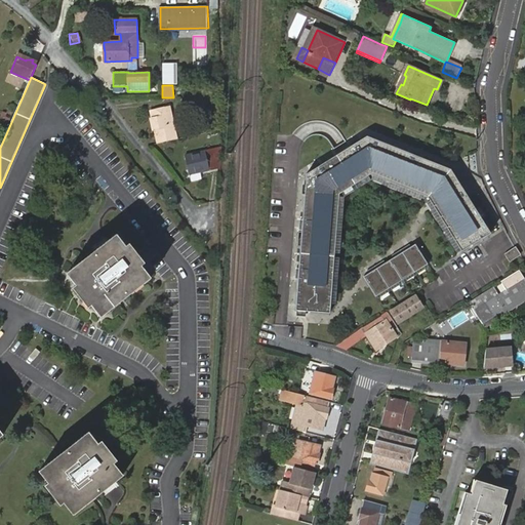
[(158,143),(176,139),(170,107),(151,111),(158,143)]
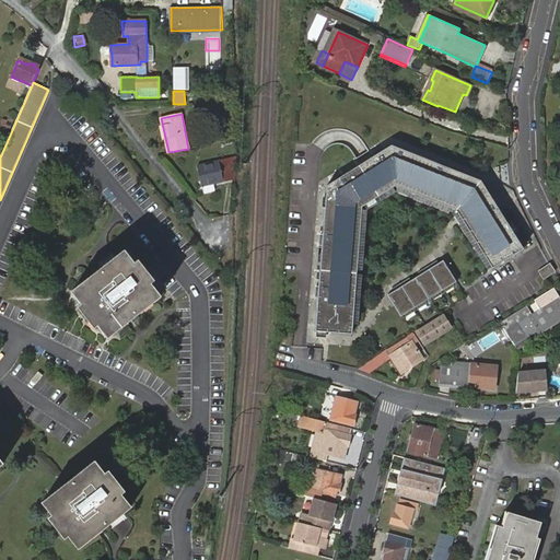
[(7,120),(2,131),(8,135),(15,118),(9,115),(7,120)]
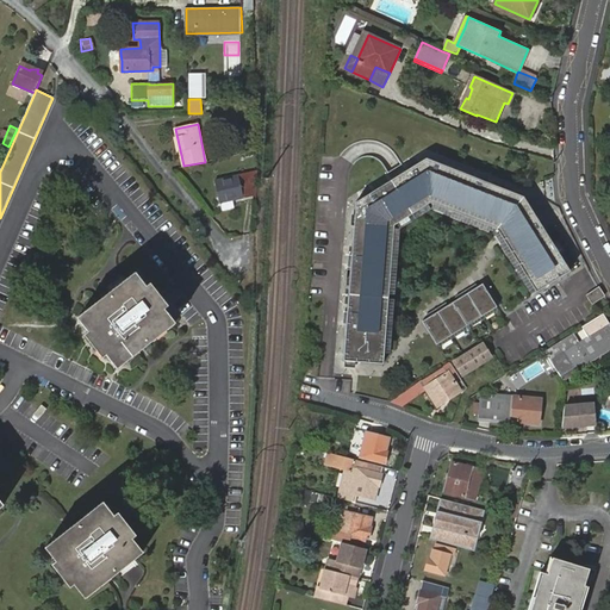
[(356,201),(342,360),(383,363),(394,224),(431,201),(497,229),(536,292),(570,271),(524,197),(428,159),(400,175),(356,201)]
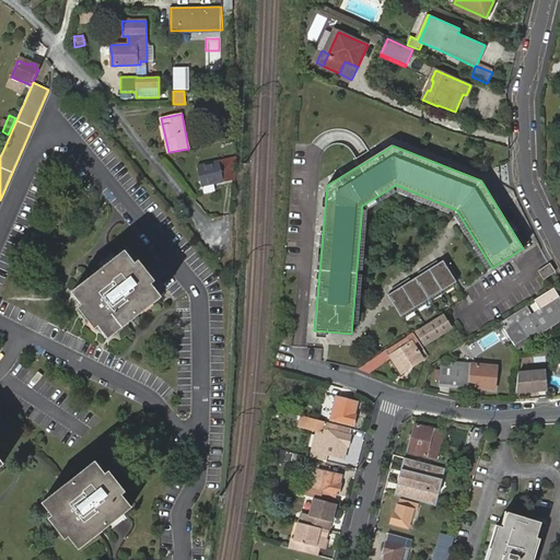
[(214,190),(212,184),(223,182),(222,178),(234,176),(235,158),(218,161),(198,165),(201,183),(203,193),(214,190)]
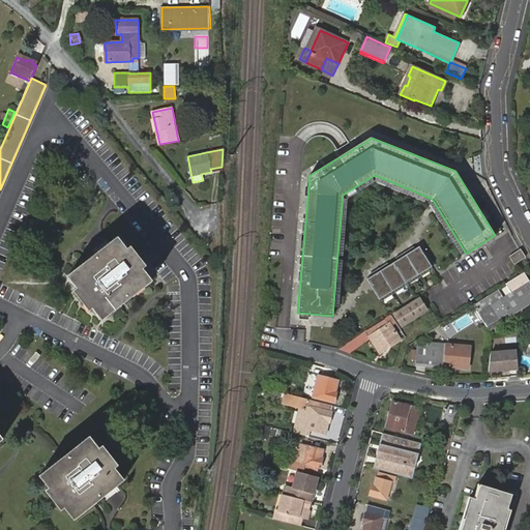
[(127,249),(117,237),(110,243),(95,255),(89,259),(86,262),(67,276),(77,289),(74,292),(89,312),(92,308),(101,321),(121,305),(124,302),(152,281),(143,269),(146,266),(130,246),(127,249)]
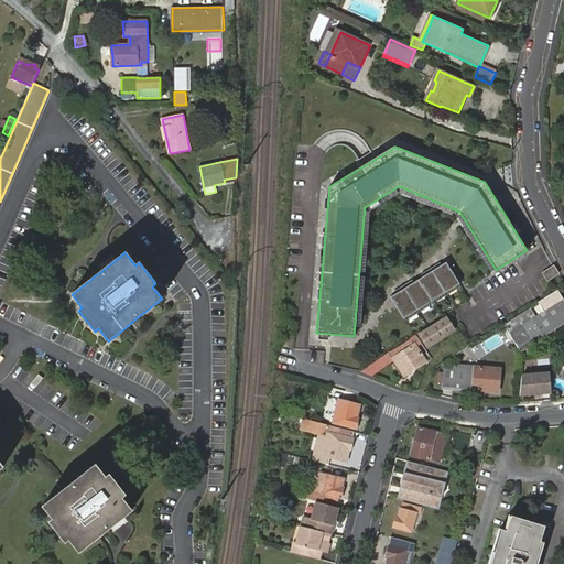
[(446,263),(390,297),(403,318),(459,285),(446,263)]
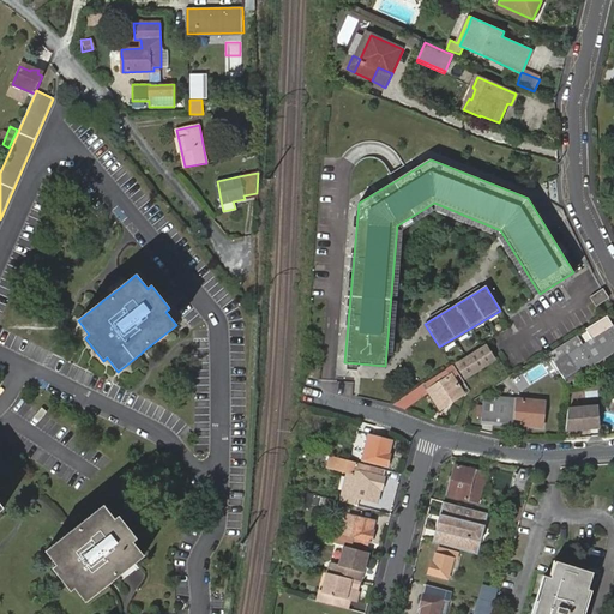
[(608,298),(603,289),(590,298),(596,306),(608,298)]
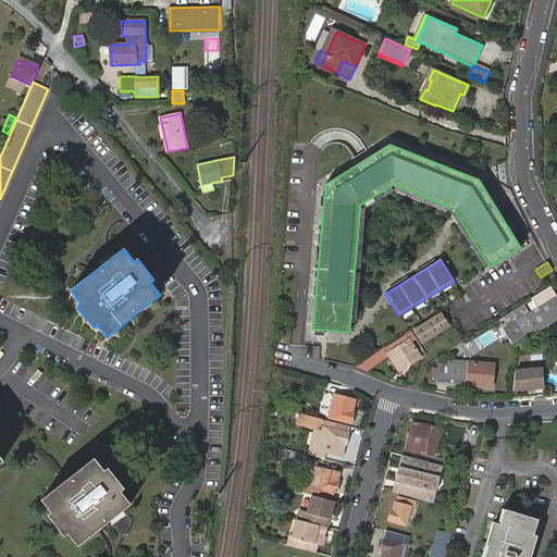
[(528,313),(522,305),(497,321),(510,342),(524,334),(531,330),(533,327),(535,331),(556,319),(556,318),(556,296),(528,313)]
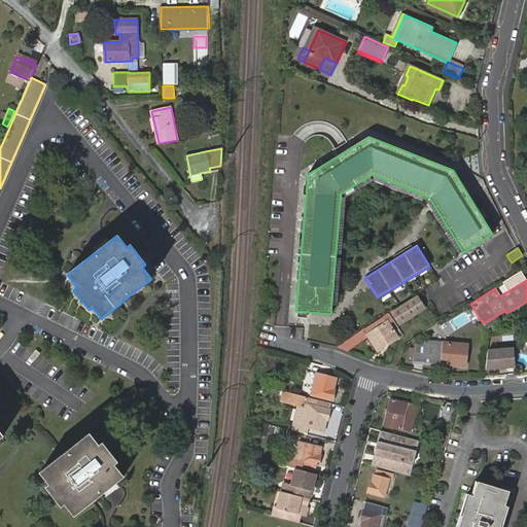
[(418,312),(426,306),(420,294),(411,301),(418,312)]
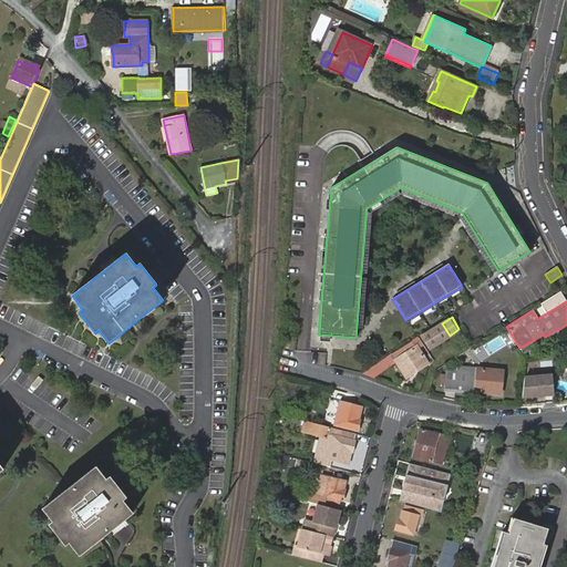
[(430,348),(450,336),(442,323),(423,337),(430,348)]
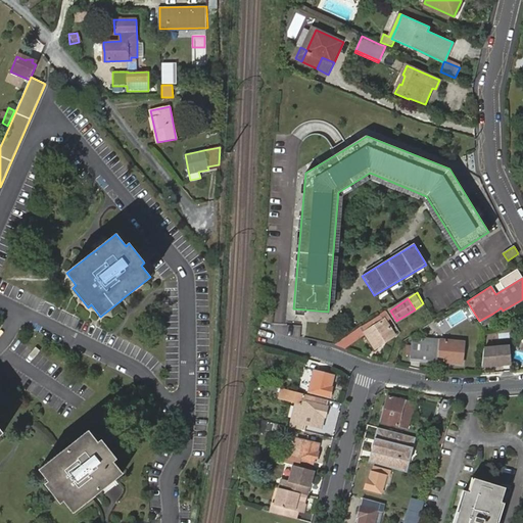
[(495,319),(492,314),(479,321),(483,327),(495,319)]
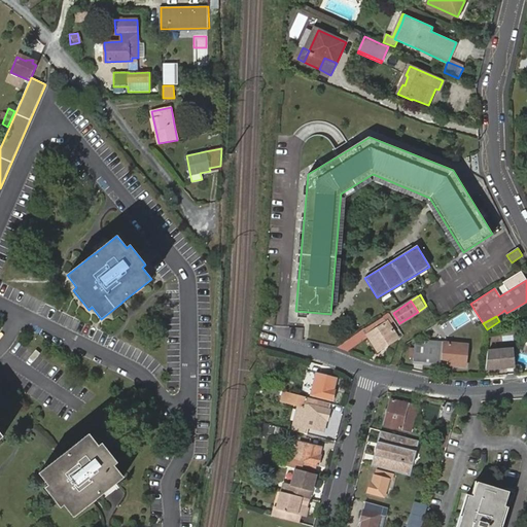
[(384,317),(344,343),(348,349),(369,336),(367,335),(387,322),(384,317)]
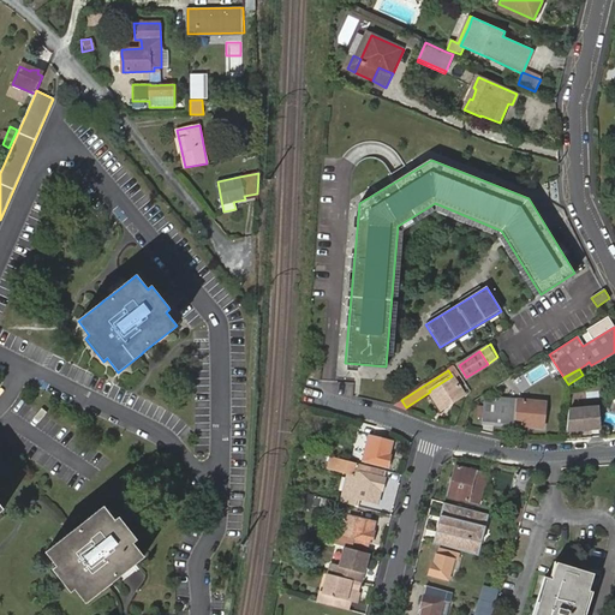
[(464,395),(452,376),(429,390),(430,392),(441,410),(464,395)]
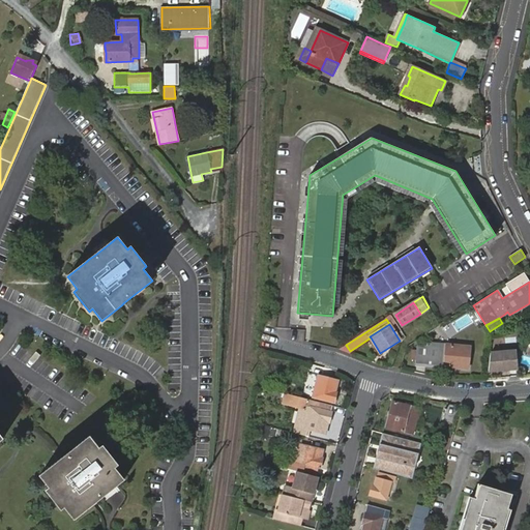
[(446,349),(427,347),(417,346),(415,363),(468,369),(470,347),(446,345),(446,349)]
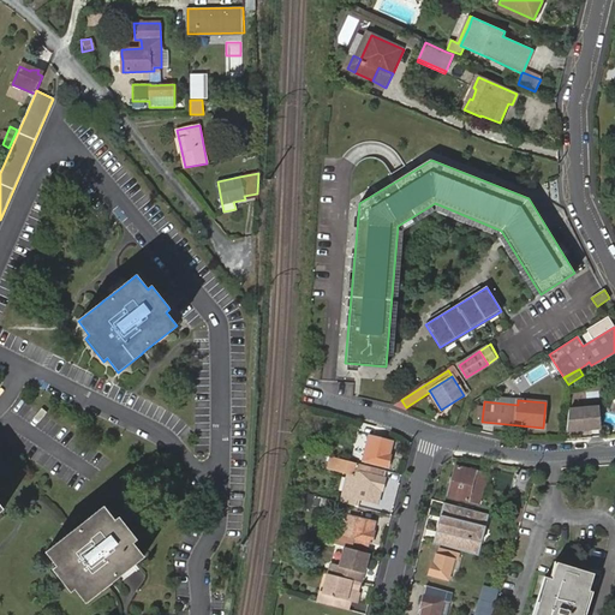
[(598,407),(568,410),(565,434),(601,430),(598,407)]
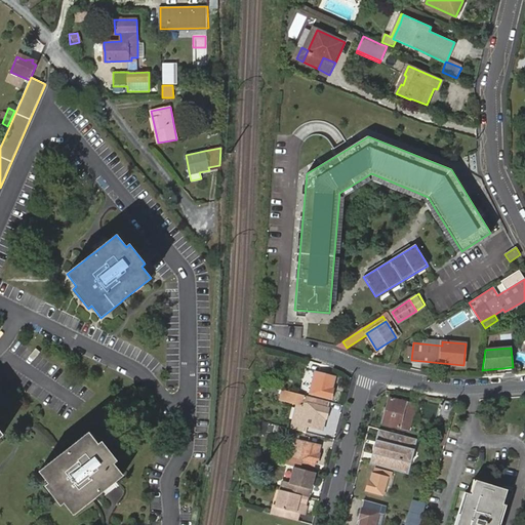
[(284,366),(292,368),(294,362),(285,360),(284,366)]
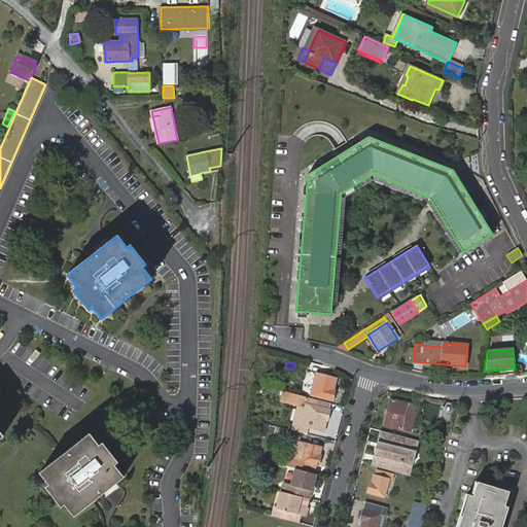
[(303,393),(332,400),(336,390),(334,389),(337,378),(325,376),(326,366),(312,363),(310,372),(306,389),(304,389),(303,393)]
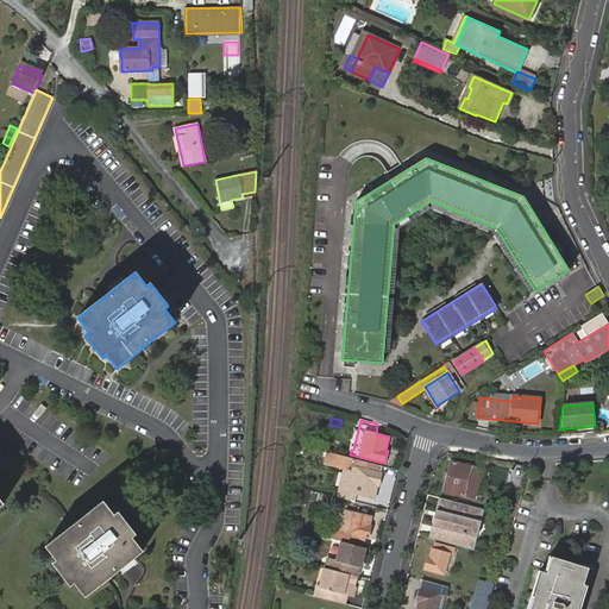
[(347,458),(327,452),(324,464),(345,470),(338,497),(350,501),(352,494),(374,500),(376,487),(378,487),(381,475),(382,466),(352,458),(347,458)]
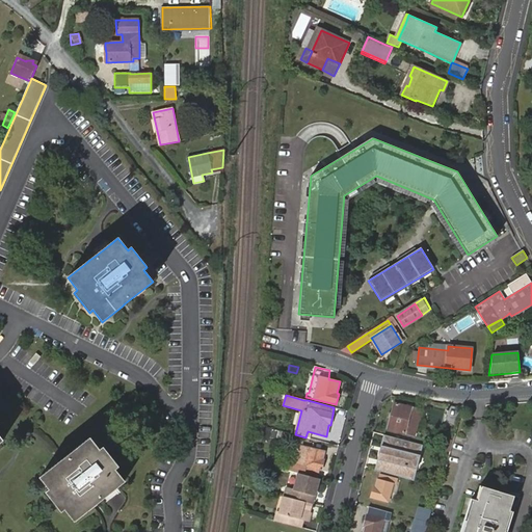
[(388,428),(414,435),(418,421),(420,421),(422,410),(394,403),(388,428)]
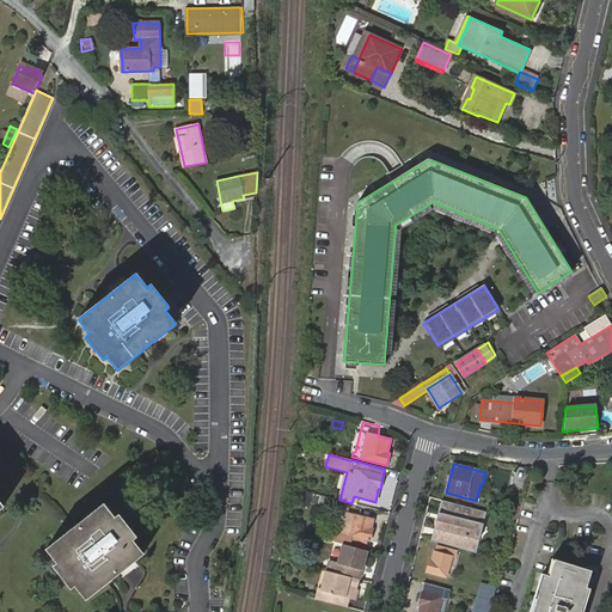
[(434,542),(476,554),(479,539),(477,539),(481,525),(483,525),(487,512),(442,500),(439,513),(441,514),(434,542)]
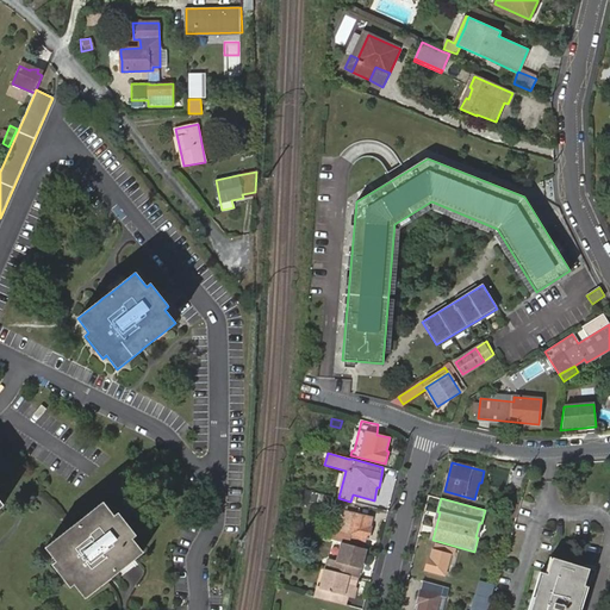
[(114,516),(103,502),(72,527),(68,530),(44,548),(56,561),(53,565),(70,587),(74,585),(85,598),(107,582),(111,578),(118,572),(135,559),(143,553),(132,539),(136,535),(118,512),(114,516)]
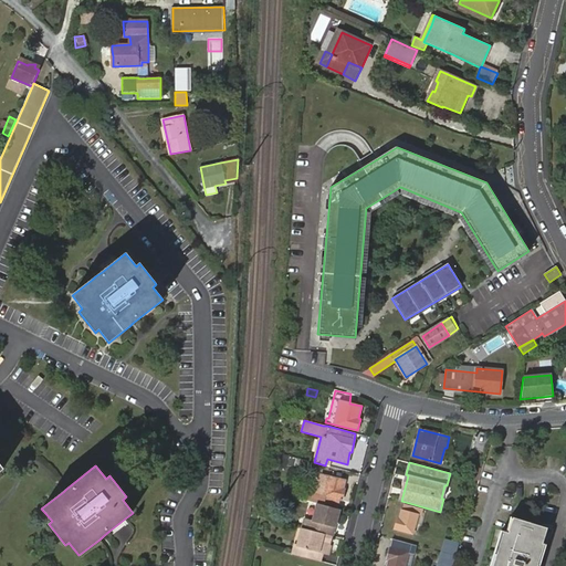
[(307,500),(337,507),(339,500),(342,500),(345,489),(344,489),(345,480),(320,474),(315,493),(310,492),(307,500)]
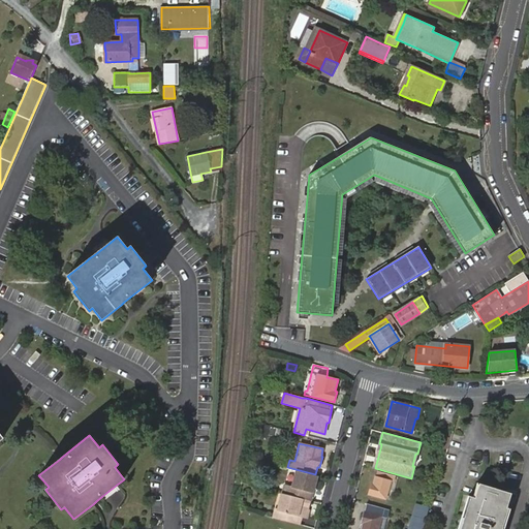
[(373,467),(375,468),(381,444),(379,443),(373,467)]
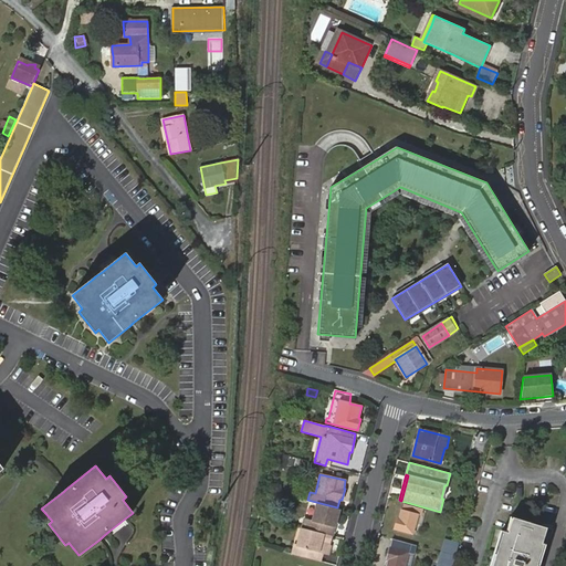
[(303,520),(301,527),(332,535),(333,536),(341,510),(316,503),(312,522),(303,520)]
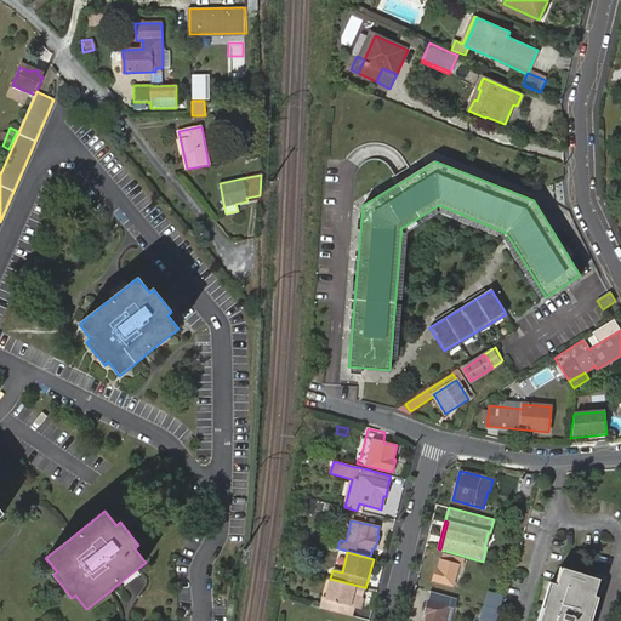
[(455,564),(457,558),(443,554),(442,560),(440,560),(438,569),(437,568),(433,581),(453,586),(455,579),(459,565),(455,564)]
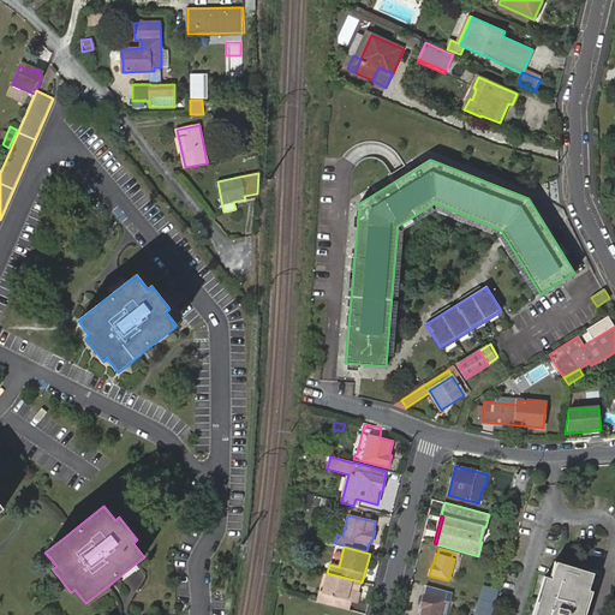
[(463,555),(453,553),(451,559),(454,560),(451,573),(457,574),(463,555)]
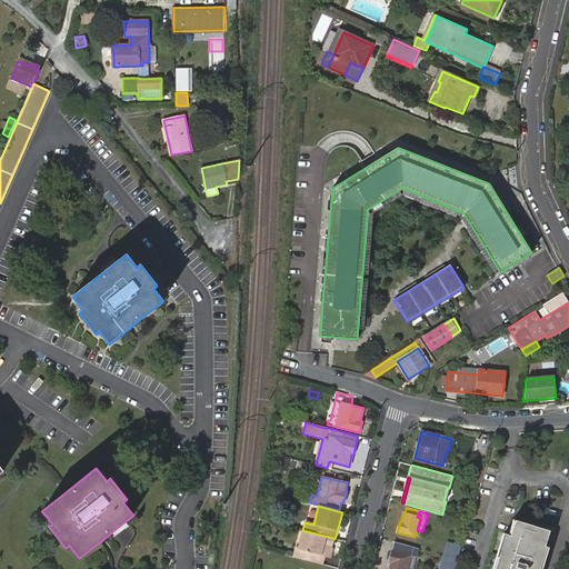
[(538,568),(546,546),(550,530),(517,520),(512,536),(509,535),(508,535),(497,568),(538,568)]
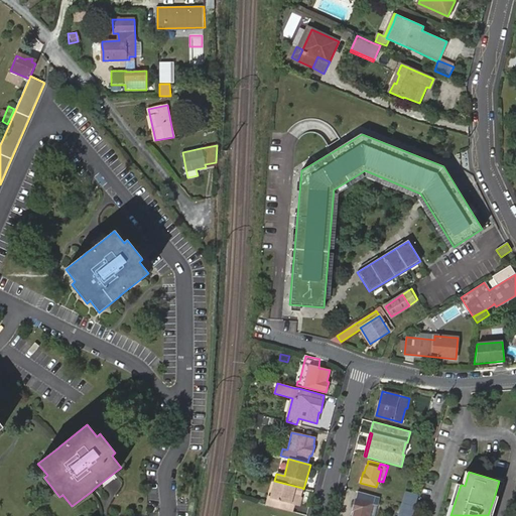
[(302,488),(274,481),(269,498),(275,499),(273,507),(289,511),(291,502),(295,504),(297,496),(300,496),(302,488)]
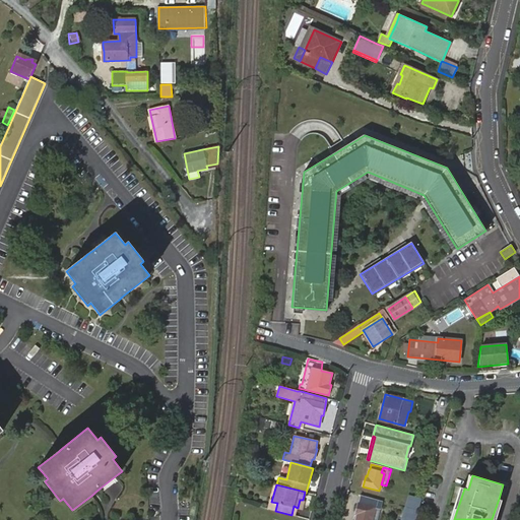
[(377,519),(382,501),(361,495),(355,514),(356,514),(354,519),(377,519)]
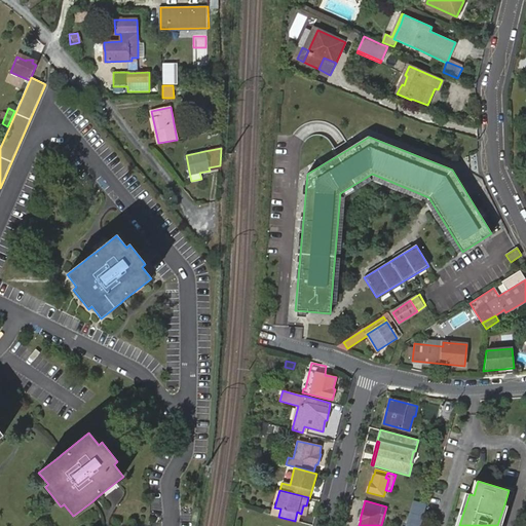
[(412,514),(423,518),(427,505),(415,502),(412,514)]
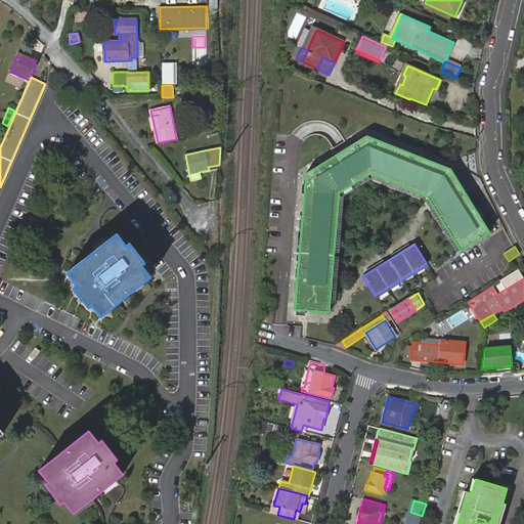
[(270,505),(268,512),(277,515),(279,507),(273,506),(270,505)]
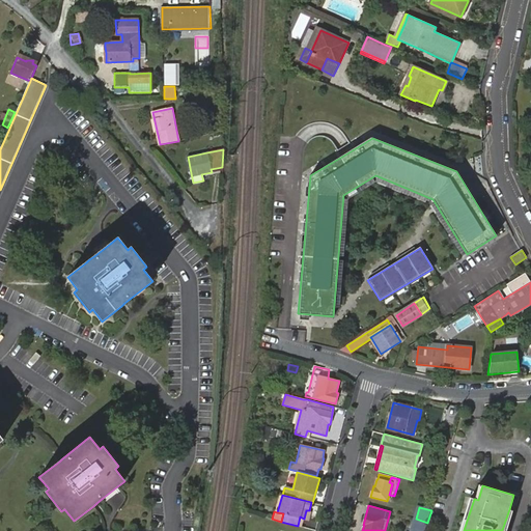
[(424,530),(427,523),(416,519),(415,519),(411,530),(424,530)]
